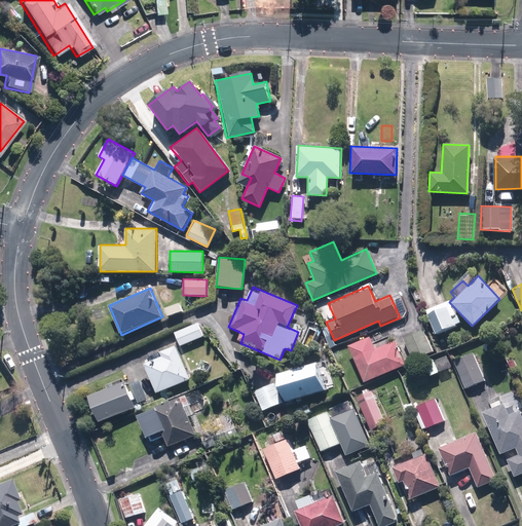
[(446,299),(423,310),(435,334),(458,323),(446,299)]
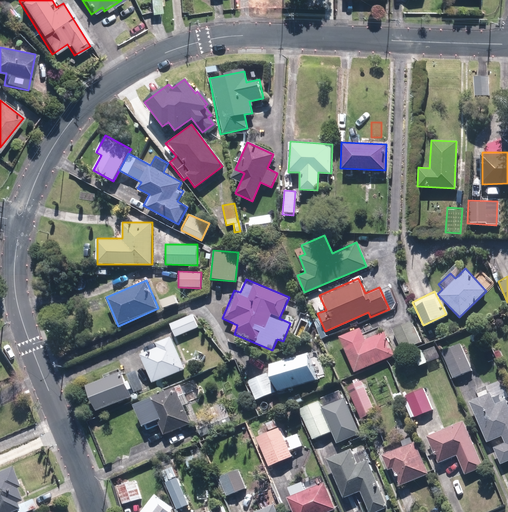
[(191,313),(168,323),(171,328),(175,338),(198,327),(191,313)]
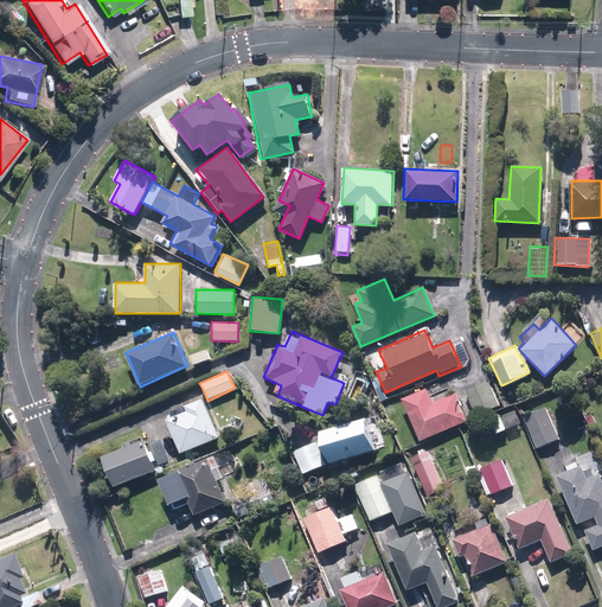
[(366,382),(352,376),(345,391),(358,398),(366,382)]
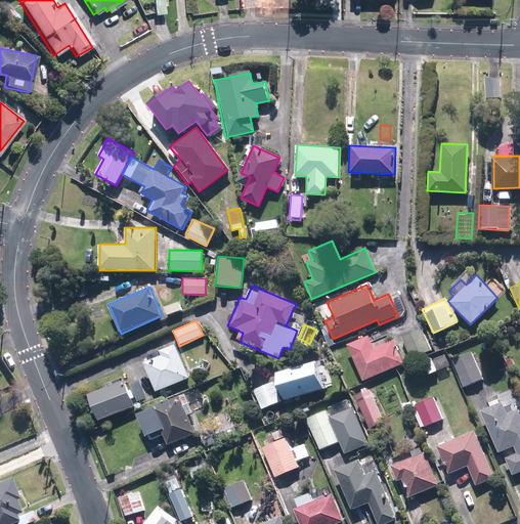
[(374,346),(369,335),(346,345),(361,380),(401,362),(391,339),(374,346)]
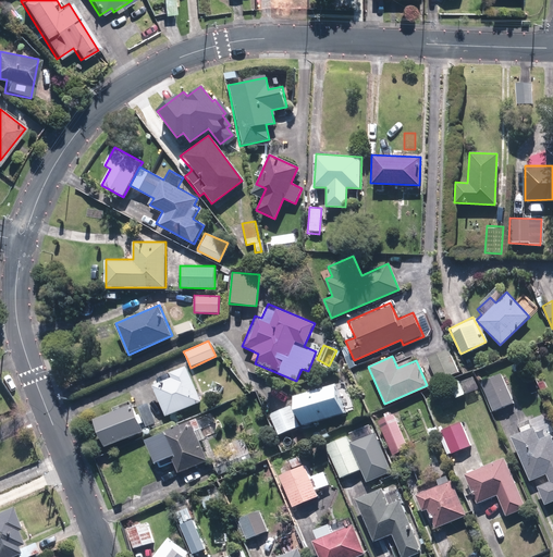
[(186,366),(168,373),(170,378),(162,380),(164,385),(155,388),(166,416),(200,400),(186,366)]
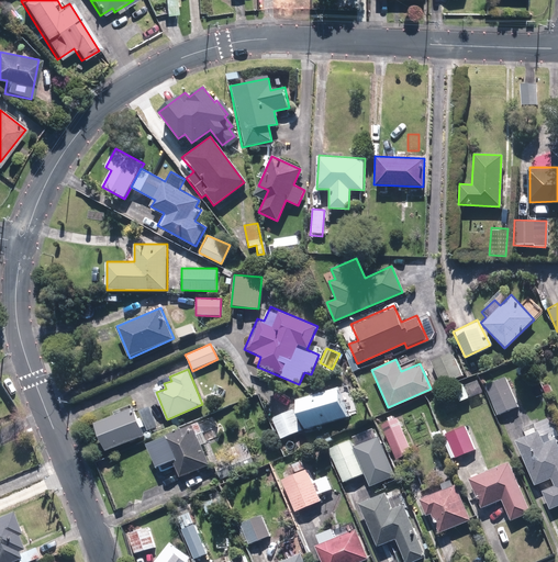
[(504,377),(482,386),(495,415),(517,405),(504,377)]
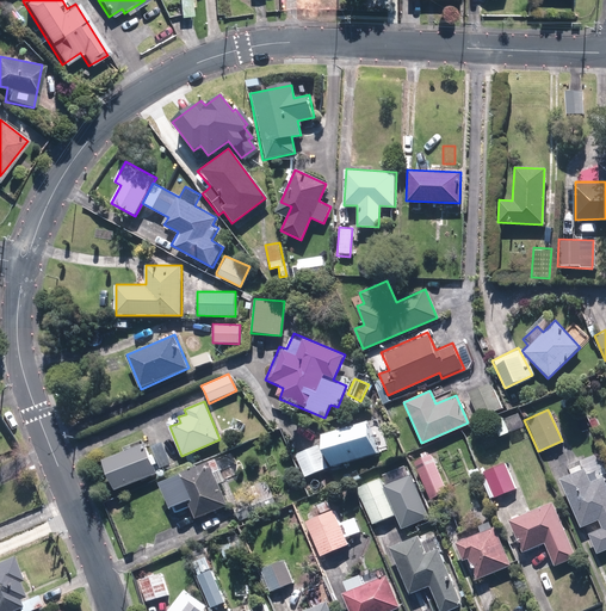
[(366,418),(321,433),(332,468),(378,452),(366,418)]
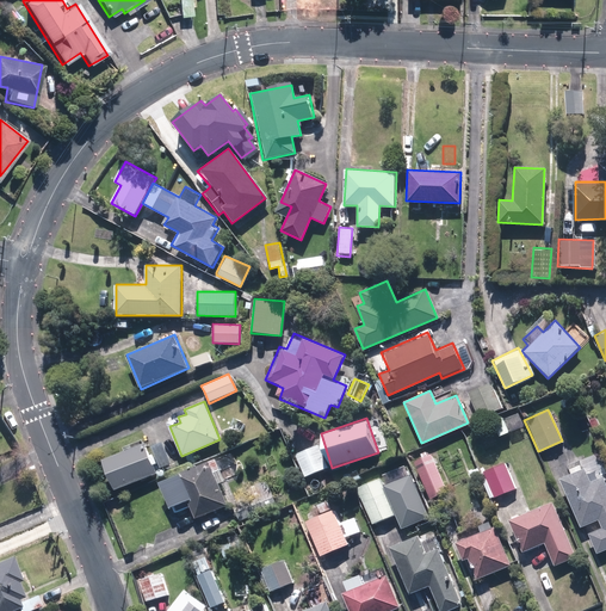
[(159,442),(150,445),(159,468),(174,462),(165,439),(159,442)]
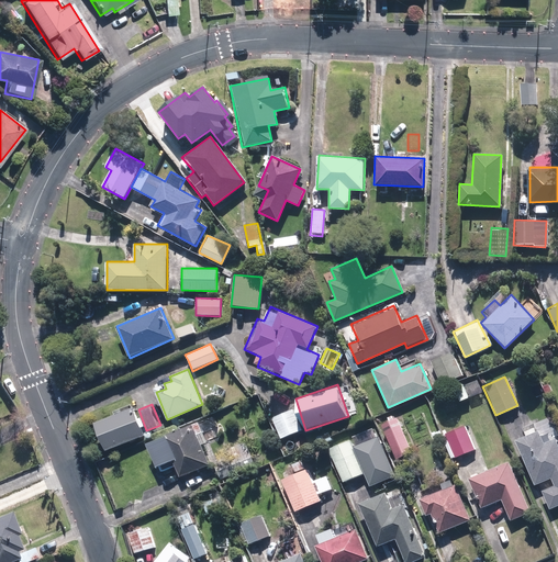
[(131,406),(95,423),(108,451),(144,434),(131,406)]
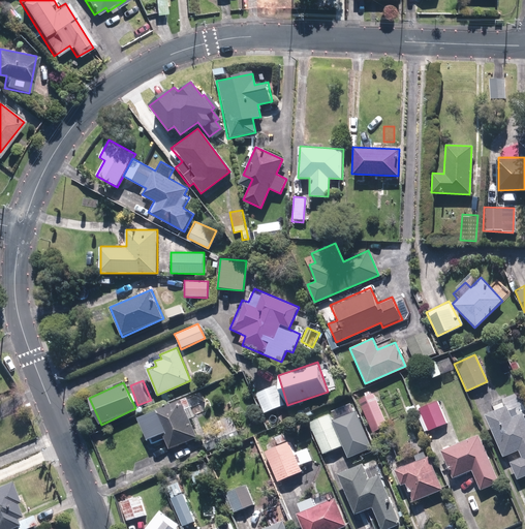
[(283,406),(275,384),(254,393),(263,413),(283,406)]
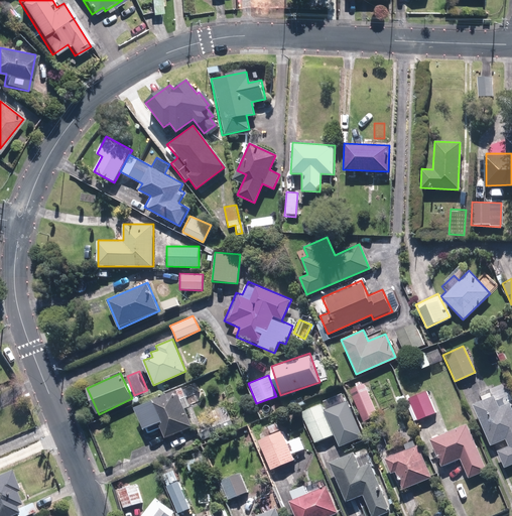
[(364,379),(349,385),(363,421),(378,415),(364,379)]
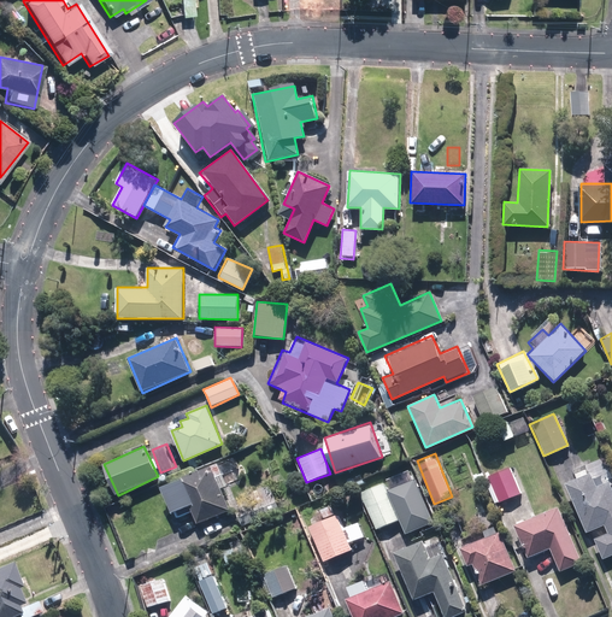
[(216,462),(162,486),(174,512),(189,506),(196,523),(235,506),(225,485),(237,480),(231,466),(221,472),(216,462)]
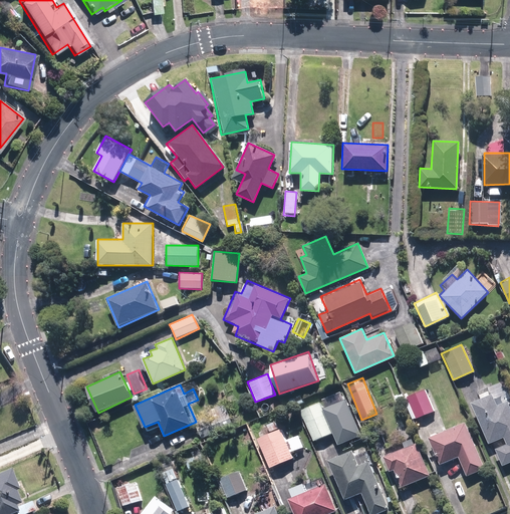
[(426,389),(403,397),(411,420),(434,412),(426,389)]
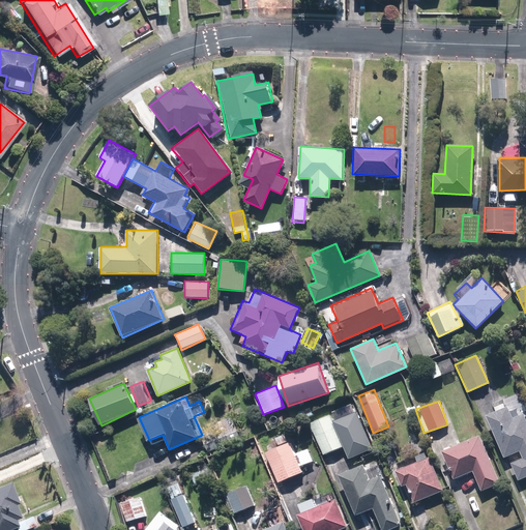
[(509,462),(518,481),(525,477),(525,414),(525,411),(513,416),(507,405),(486,414),(502,458),(519,451),(521,458),(509,462)]
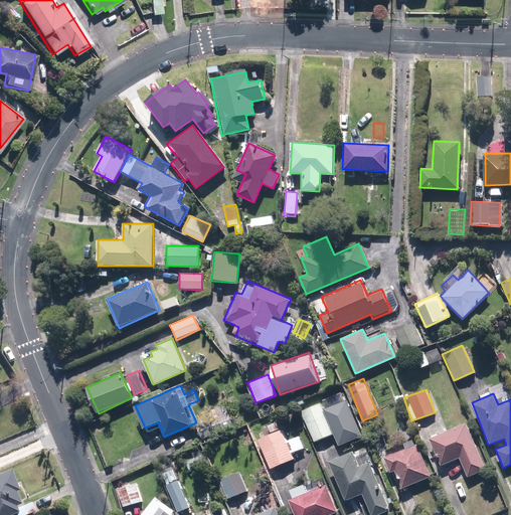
[(348,400),(324,410),(333,434),(338,445),(362,436),(348,400)]
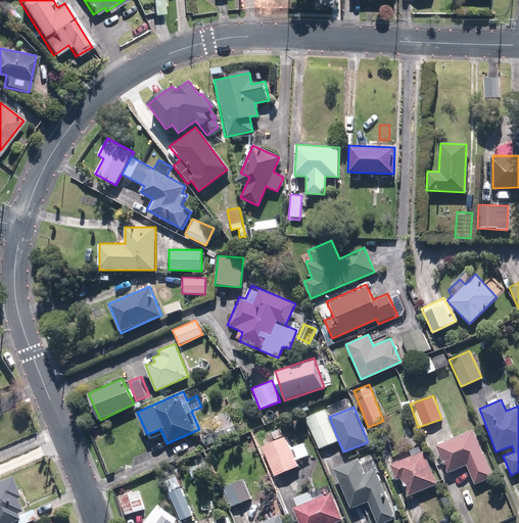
[(329,417),(325,408),(304,417),(318,448),(327,444),(338,440),(329,417)]
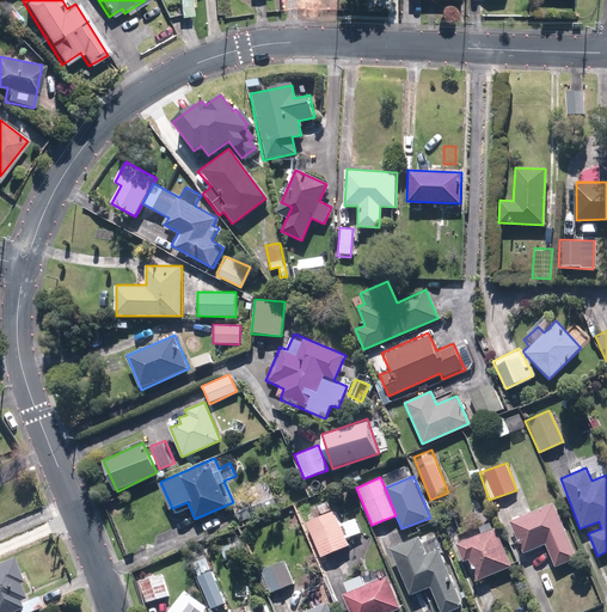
[(263,503),(274,499),(265,479),(240,491),(243,499),(232,503),(235,513),(237,515),(247,510),(251,516),(265,509),(263,503)]
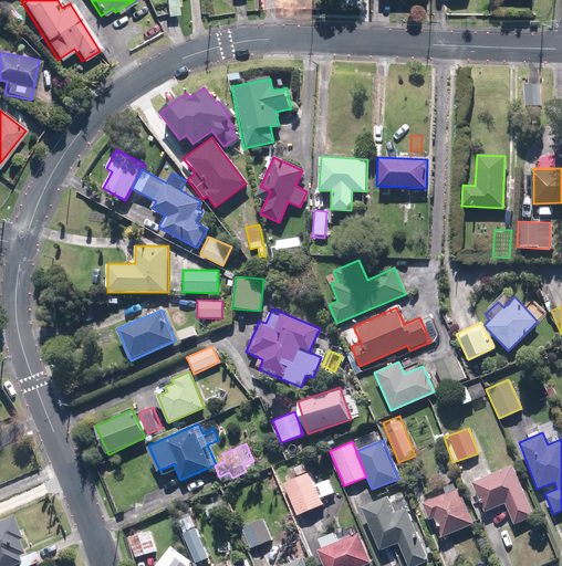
[(314,483),(305,461),(280,471),(297,514),(310,509),(322,504),(319,498),(333,492),(328,479),(314,483)]
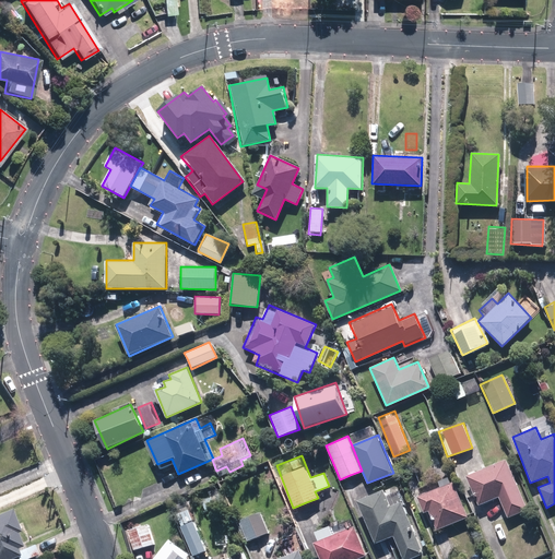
[(506,458),(467,475),(480,506),(498,498),(506,516),(528,508),(506,458)]
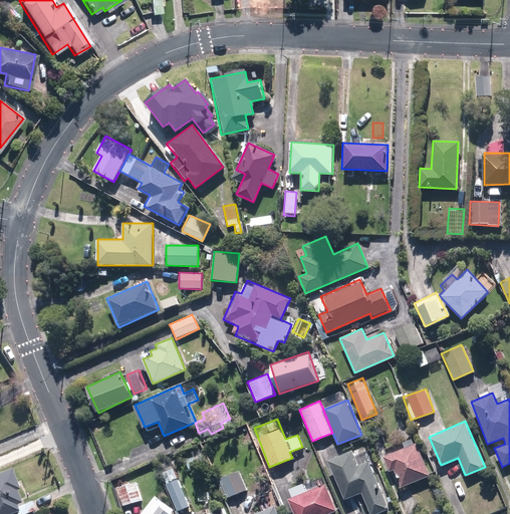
[(417,442),(383,455),(389,471),(394,470),(401,487),(430,475),(417,442)]
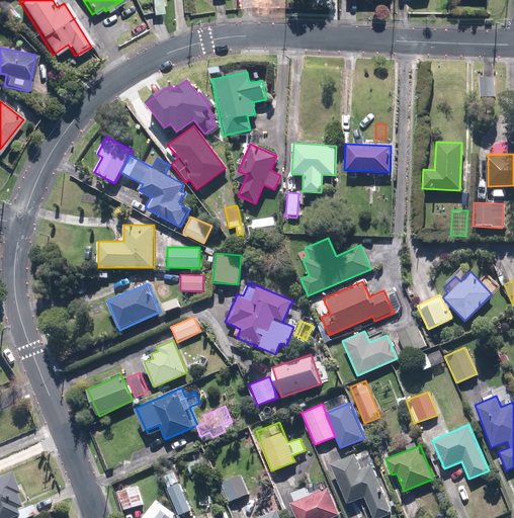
[(365,447),(330,462),(347,503),(363,497),(371,517),(374,517),(392,511),(365,447)]
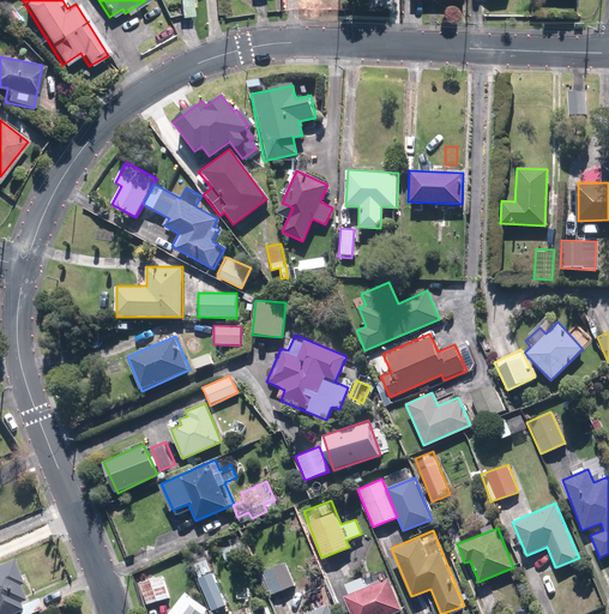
[(239,542),(218,549),(224,563),(243,555),(239,542)]
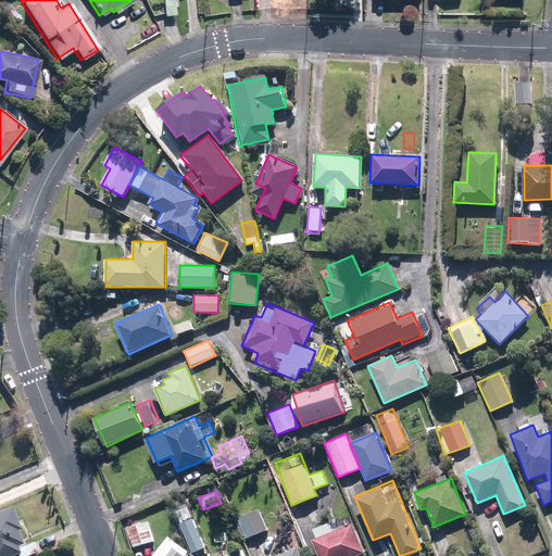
[(204,546),(184,500),(171,506),(190,552),(196,550),(204,546)]
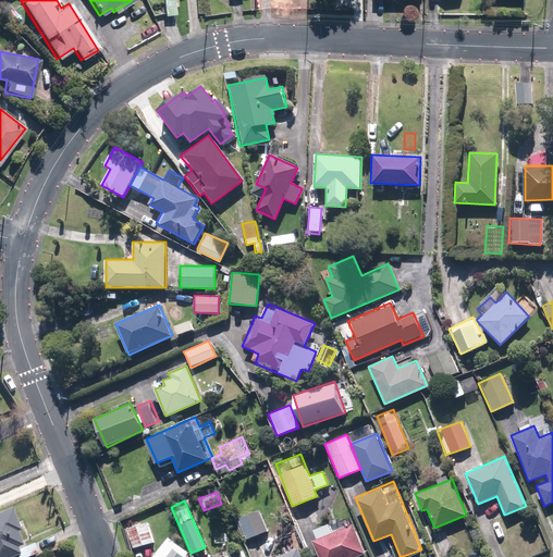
[(257,505),(235,514),(246,539),(258,534),(267,531),(257,505)]
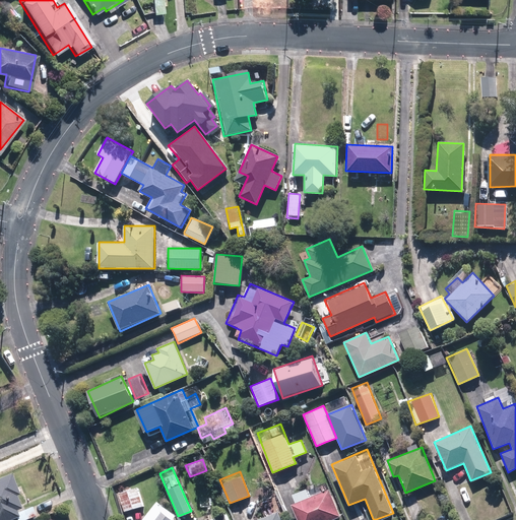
[(19,507),(13,494),(16,493),(9,474),(0,477),(0,519),(6,519),(15,517),(12,510),(19,507)]
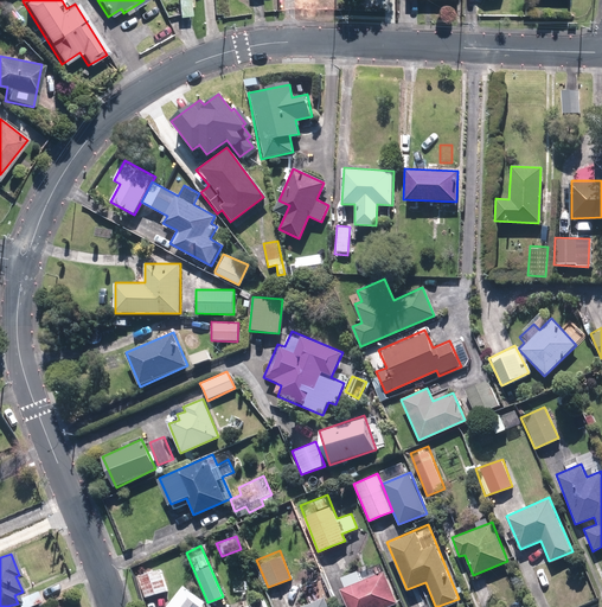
[(338,589),(346,606),(384,606),(397,601),(378,560),(340,579),(344,587),(338,589)]
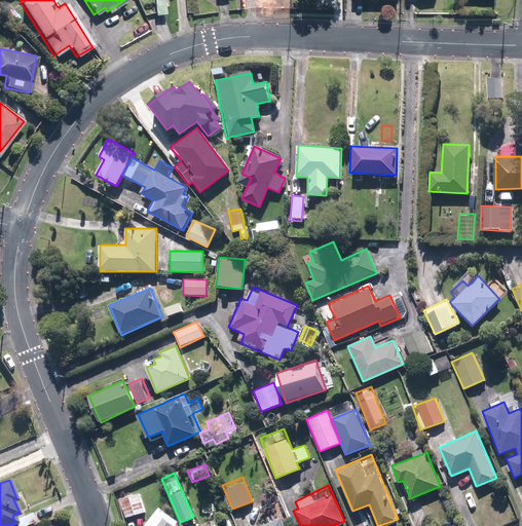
[(144,512),(138,492),(119,498),(125,518),(144,512)]
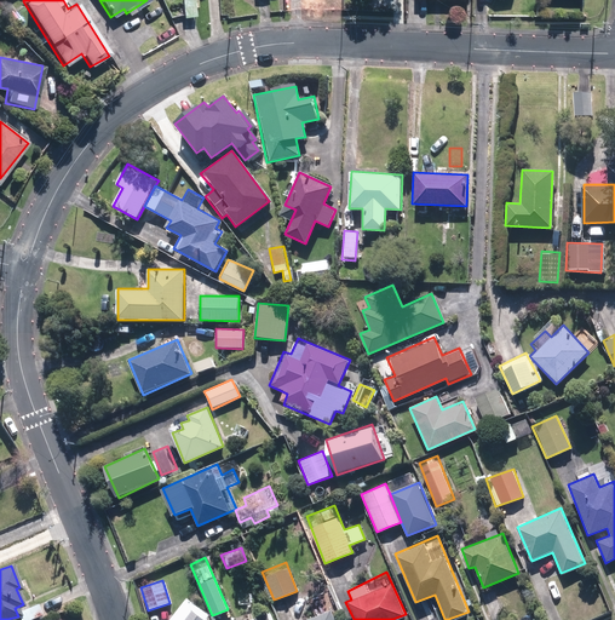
[(206,619),(208,616),(187,598),(167,619),(206,619)]
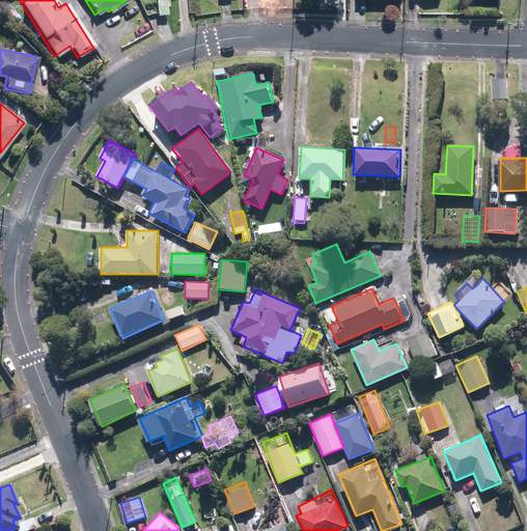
[(287,530),(283,521),(258,530),(287,530)]
